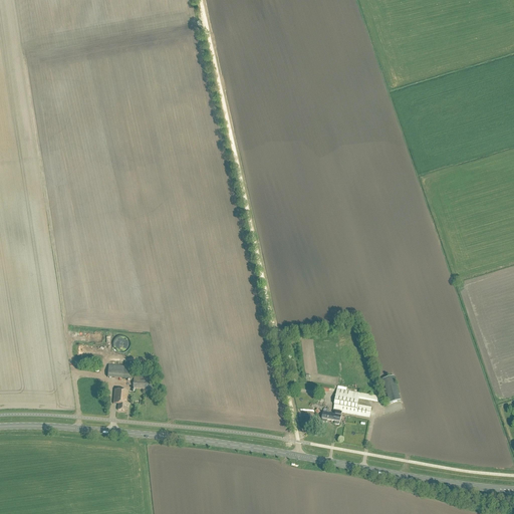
[(107,378),(131,379),(133,362),(124,361),(124,366),(108,365),(107,378)]
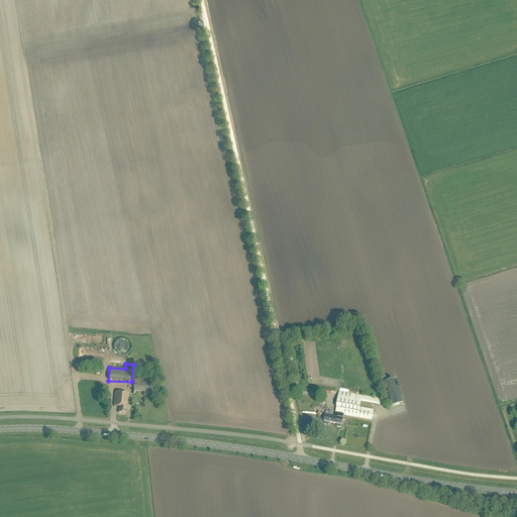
[(133,391),(153,393),(154,384),(146,383),(146,379),(134,378),(133,391)]
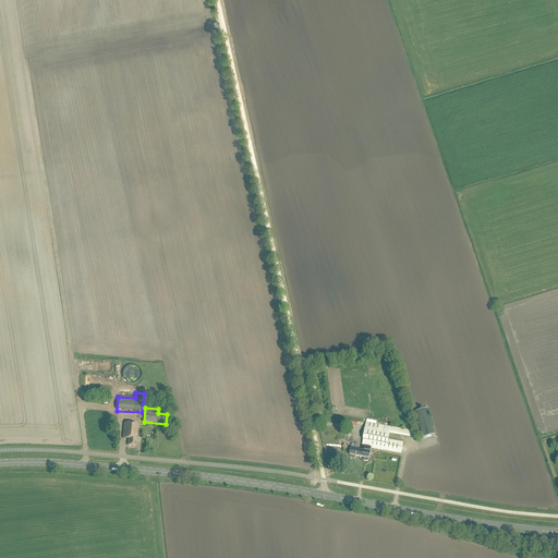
[(415,413),(423,439),(435,436),(427,410),(415,413)]
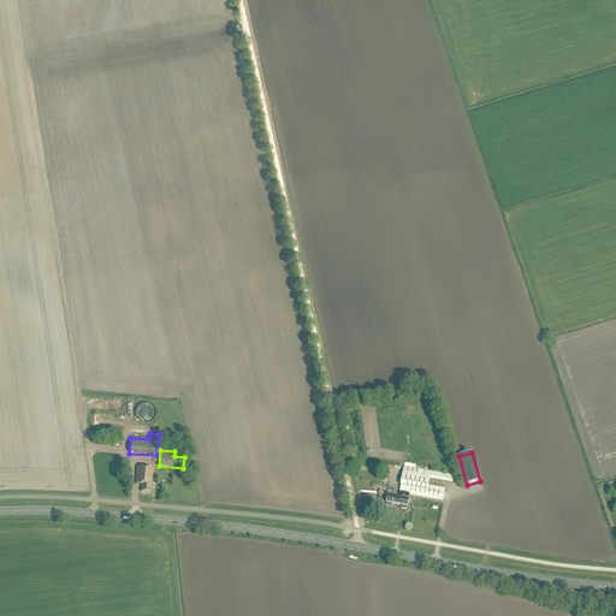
[(142,493),(152,493),(152,486),(153,486),(154,469),(137,468),(136,485),(142,486),(142,493)]
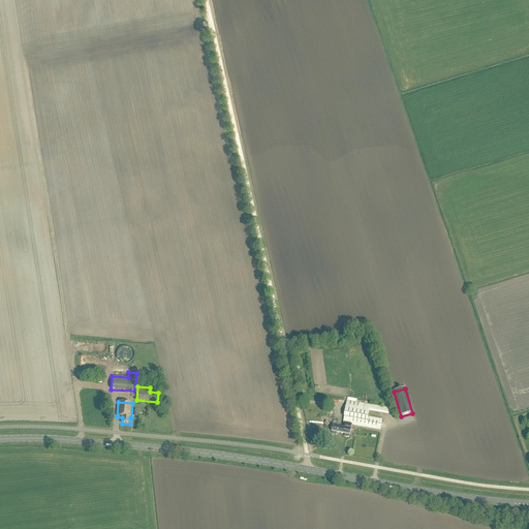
[(342,428),(341,434),(345,435),(344,437),(345,438),(348,438),(349,438),(349,436),(350,436),(351,430),(348,429),(349,426),(380,431),(382,421),(369,417),(370,411),(390,414),(391,409),(371,406),(347,402),(343,425),(346,425),(345,429),(342,428)]
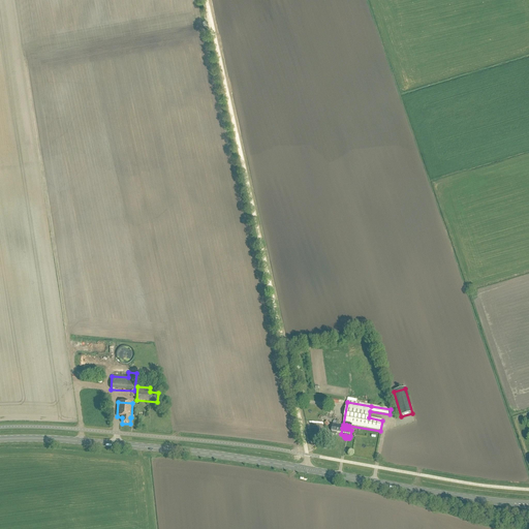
[(333,426),(332,433),(332,435),(333,435),(335,436),(337,435),(337,433),(341,434),(342,428),(340,428),(340,423),(337,422),(337,427),(333,426)]
